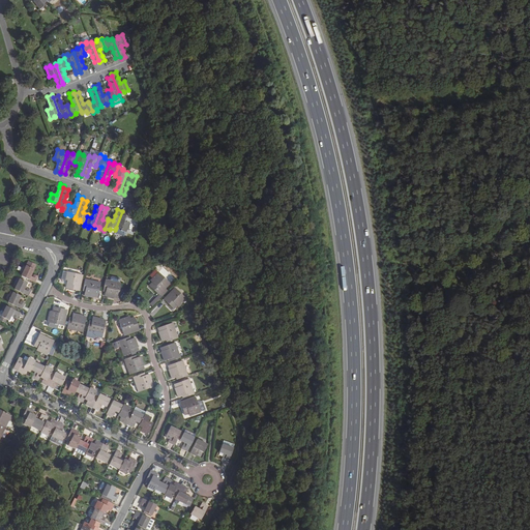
[(124,223),(125,217),(127,210),(123,209),(122,211),(116,228),(121,230),(120,232),(125,233),(128,224),(124,223)]
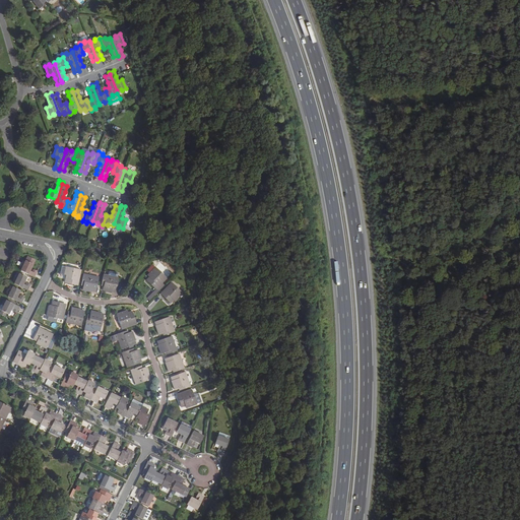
[(27,257),(21,271),(34,277),(37,273),(33,271),(33,272),(29,271),(35,260),(27,257)]
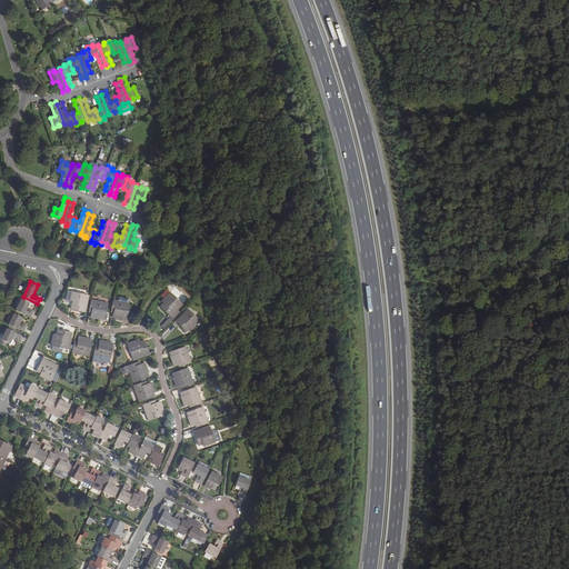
[(72,301),(72,305),(71,309),(81,311),(81,310),(85,311),(89,296),(72,291),(68,291),(66,300),(70,300),(72,301)]
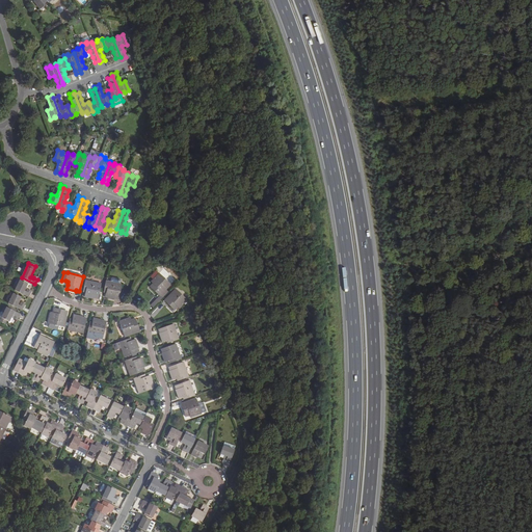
[(162,297),(166,294),(164,291),(170,285),(159,273),(153,280),(155,282),(153,284),(150,287),(157,293),(160,295),(162,297)]
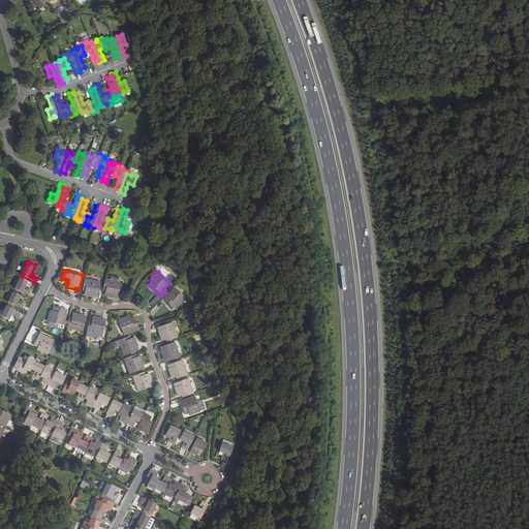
[(20,279),(14,289),(28,296),(30,291),(27,289),(26,290),(24,289),(27,282),(20,279)]
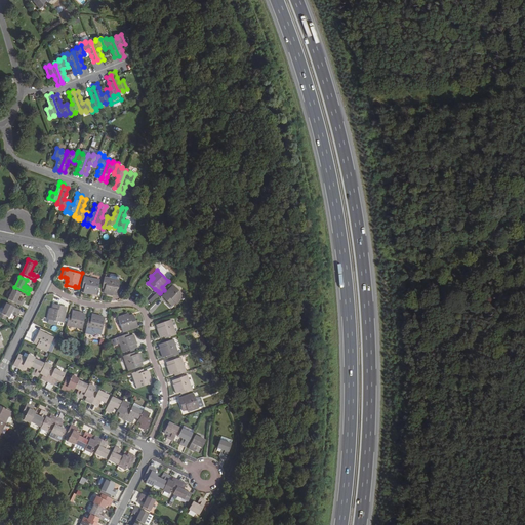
[(99,280),(84,277),(82,285),(85,285),(84,288),(83,292),(93,294),(96,294),(99,280)]
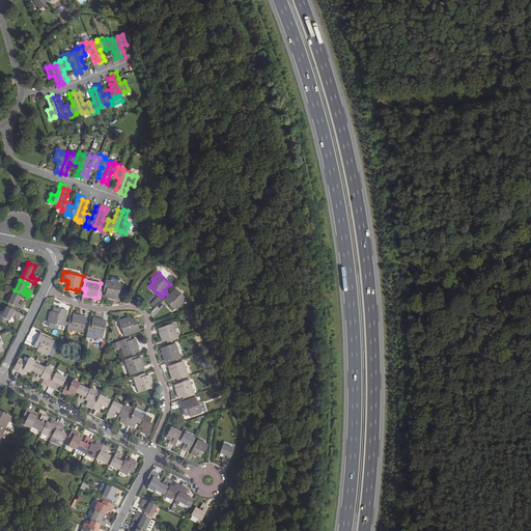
[(121,283),(106,280),(104,288),(107,289),(106,291),(105,297),(114,299),(115,298),(118,299),(121,283)]
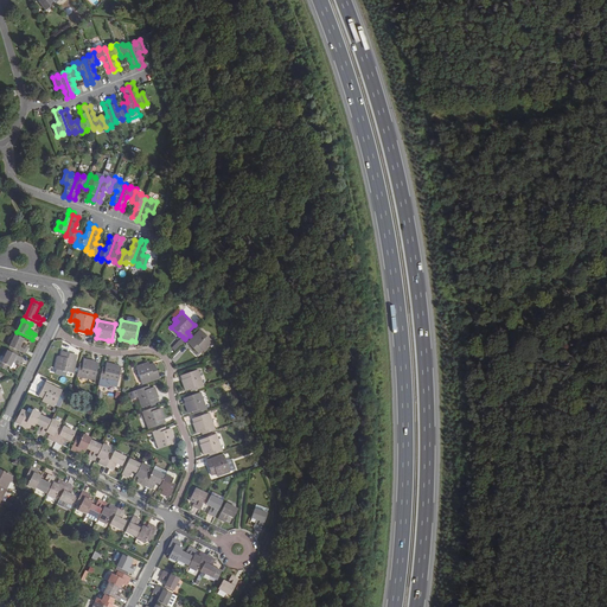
[(204,347),(206,350),(213,343),(200,330),(189,343),(191,345),(191,346),(199,353),(202,350),(204,347)]
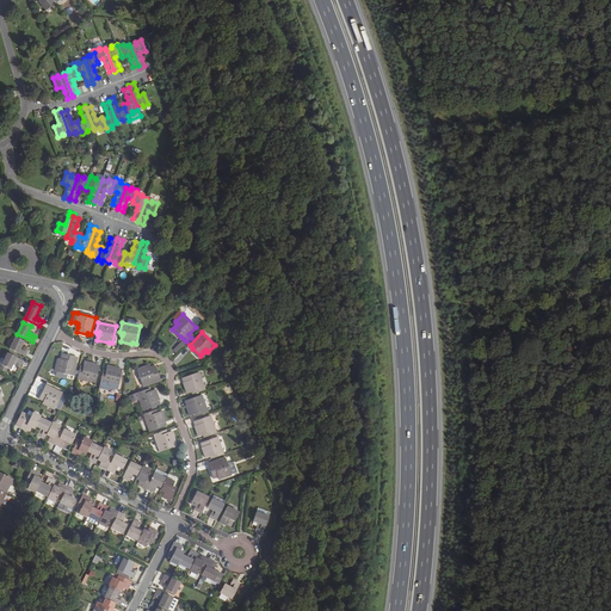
[(16,338),(10,349),(25,357),(28,352),(24,350),(23,351),(20,350),(24,341),(16,338)]
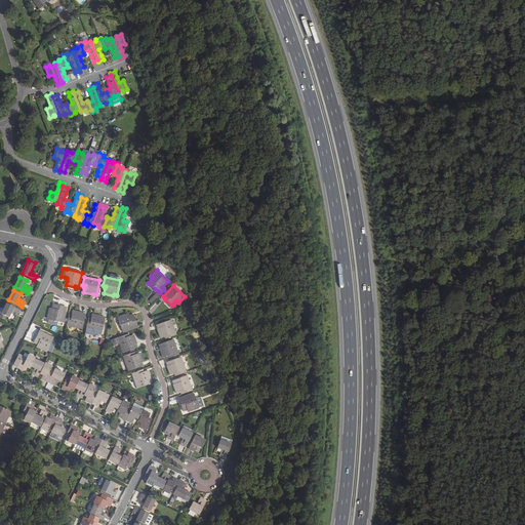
[(154,299),(160,293),(158,291),(152,297),(154,299)]
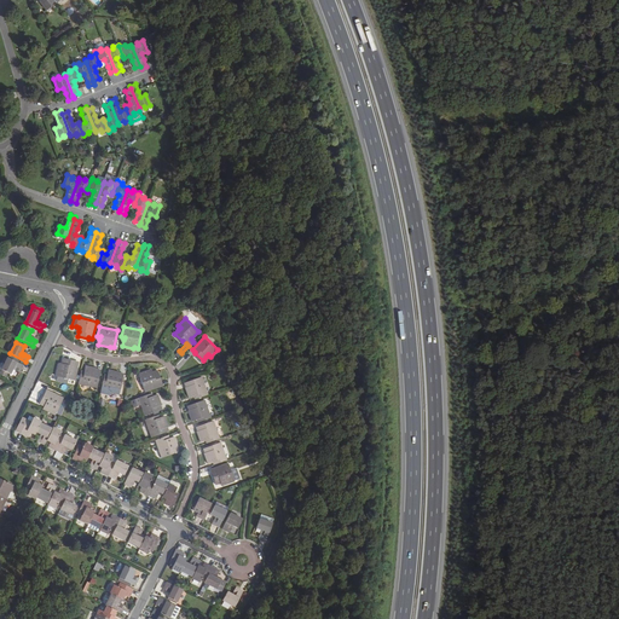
[(7,358),(0,372),(3,375),(5,376),(7,372),(10,374),(15,365),(17,366),(17,369),(21,370),(23,365),(7,358)]
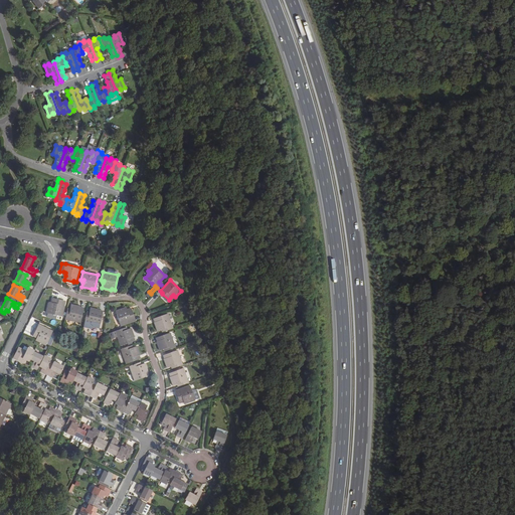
[(48,307),(47,313),(53,314),(62,316),(65,302),(61,301),(62,300),(52,298),(51,303),(51,306),(48,305),(48,307)]
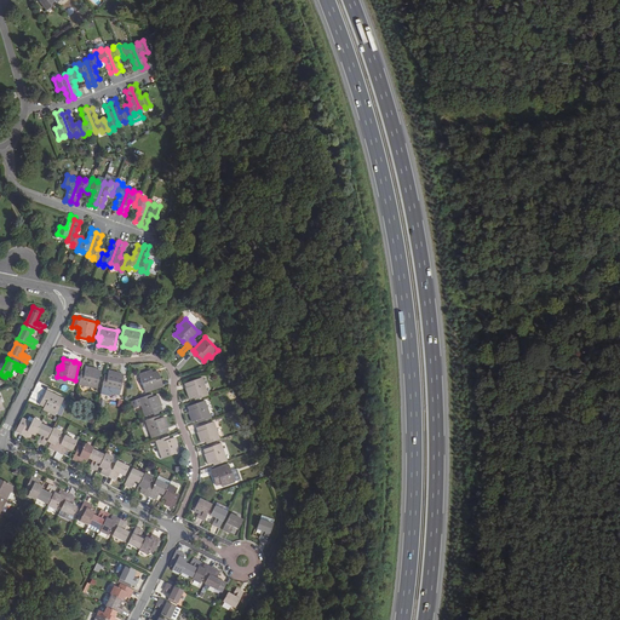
[(81,374),(79,385),(97,389),(101,371),(97,371),(97,369),(86,367),(85,373),(84,375),(81,374)]
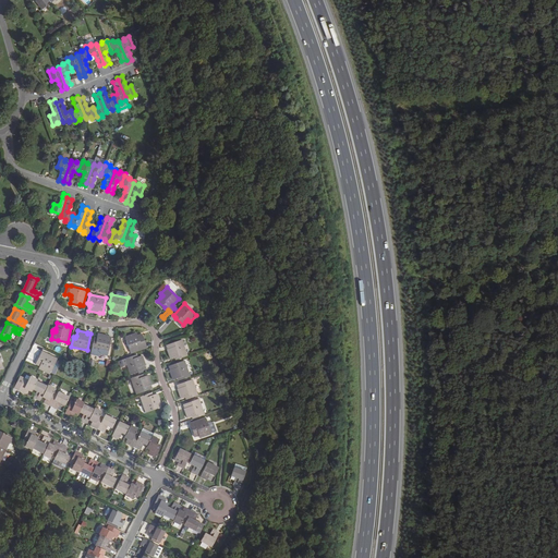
[(97,341),(94,340),(92,350),(108,353),(111,337),(108,337),(108,336),(98,334),(97,339),(97,341)]
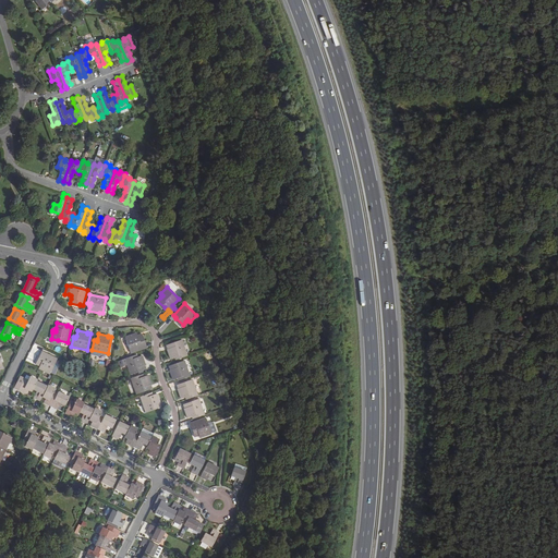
[(134,338),(133,335),(125,338),(131,353),(146,348),(145,344),(142,335),(137,337),(134,338)]
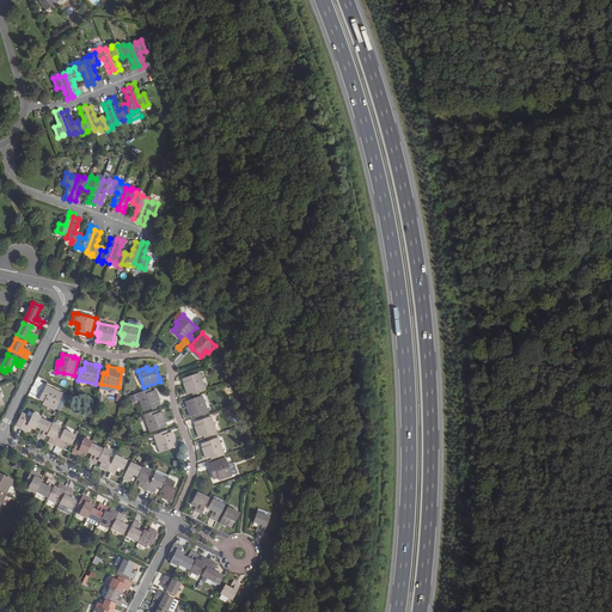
[(195,391),(196,393),(206,391),(199,373),(183,379),(184,383),(183,384),(187,393),(191,392),(195,391)]
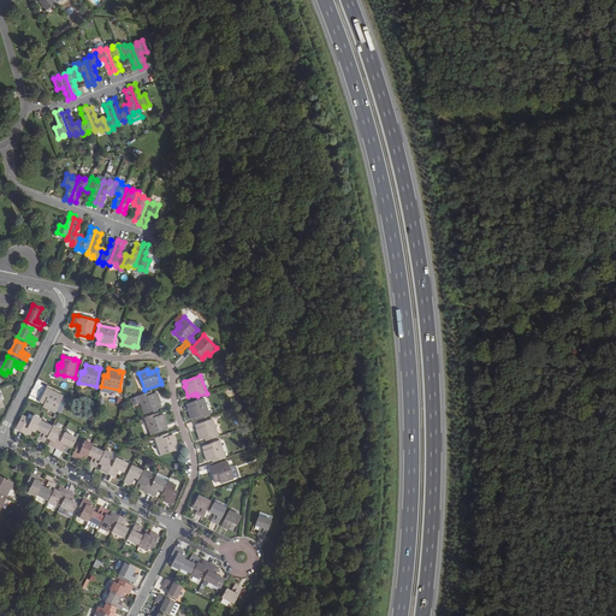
[(47,406),(46,408),(46,409),(55,413),(63,397),(47,389),(45,392),(40,402),(45,404),(47,406)]
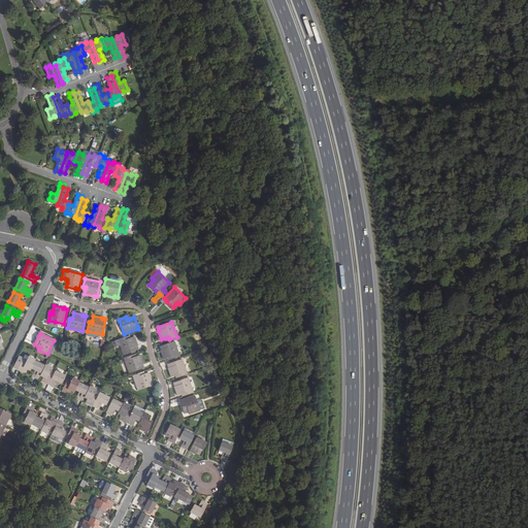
[(127,339),(126,337),(112,341),(114,348),(120,345),(124,355),(137,350),(136,347),(137,345),(134,337),(130,338),(127,339)]
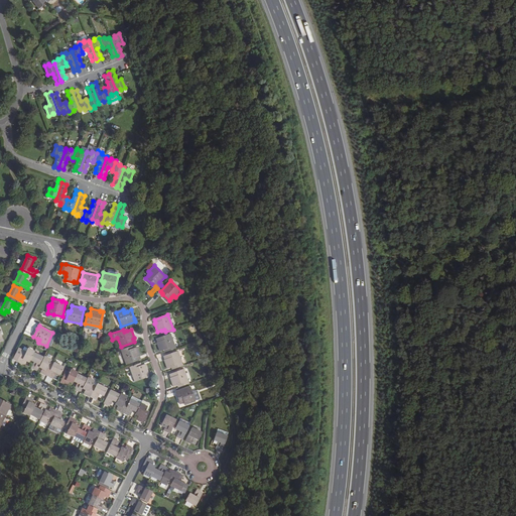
[(167,348),(168,351),(175,348),(170,334),(156,339),(157,342),(160,351),(164,349),(167,348)]
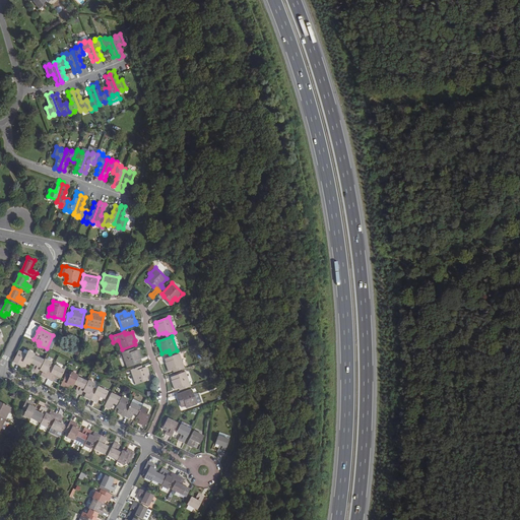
[(131,352),(130,349),(122,352),(128,368),(141,363),(140,360),(141,360),(138,350),(134,351),(131,352)]
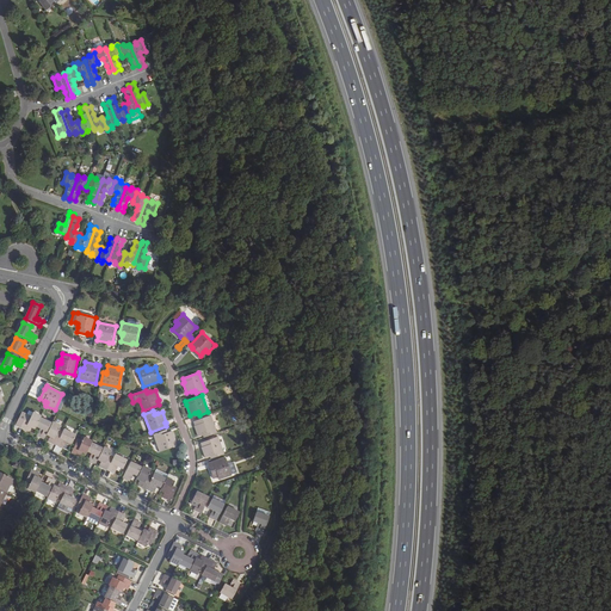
[(30,427),(35,429),(36,427),(39,418),(41,417),(32,413),(31,415),(31,414),(30,417),(22,413),(16,425),(26,430),(28,426),(30,427)]
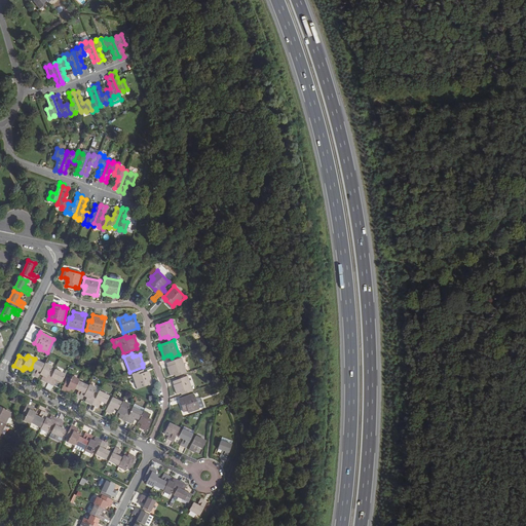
[(178,373),(179,375),(186,373),(181,358),(166,363),(168,367),(167,367),(171,375),(175,374),(178,373)]
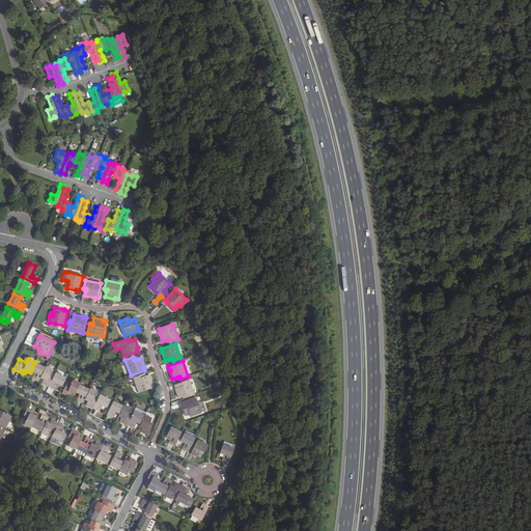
[(34,380),(38,382),(40,378),(45,368),(34,363),(31,371),(36,373),(38,374),(37,376),(35,376),(34,380)]
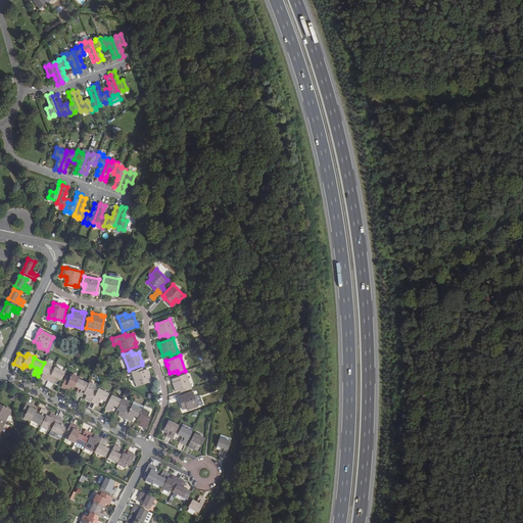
[(43,378),(48,381),(53,370),(50,369),(51,367),(50,367),(51,365),(45,362),(44,363),(40,372),(43,374),(45,375),(43,378)]
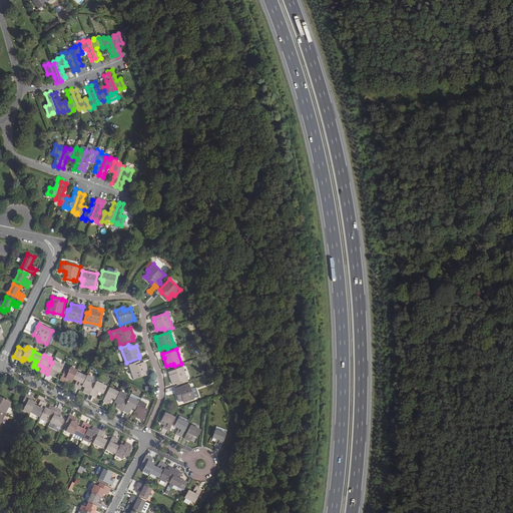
[(52,363),(47,374),(51,376),(53,373),(51,372),(53,370),(54,370),(56,371),(60,373),(63,366),(53,361),(52,363)]
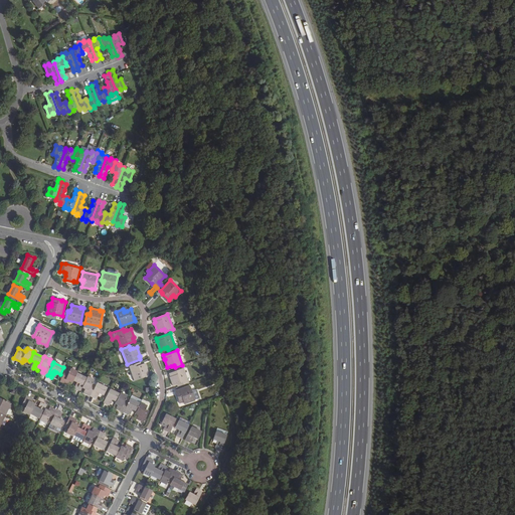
[(139,366),(138,363),(130,366),(135,380),(149,375),(148,372),(149,372),(145,363),(141,365),(139,366)]
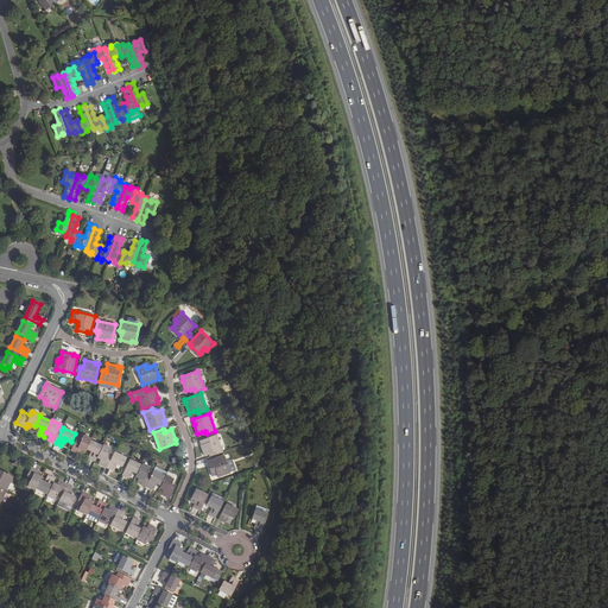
[(214,456),(222,453),(216,435),(200,441),(201,444),(204,455),(209,453),(211,451),(214,456)]
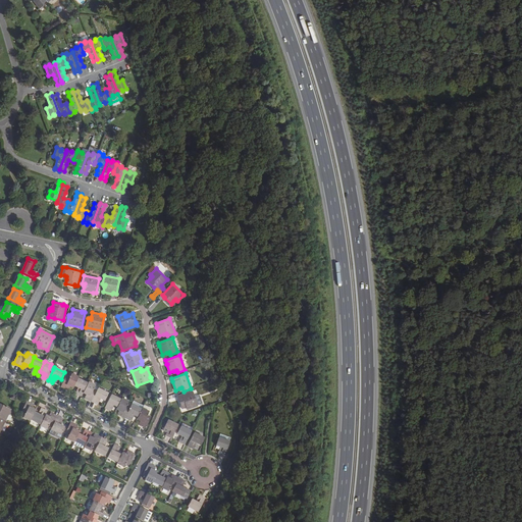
[(69,385),(73,387),(74,385),(77,378),(79,377),(72,374),(71,376),(70,375),(69,377),(66,376),(61,386),(66,388),(68,385),(69,385)]
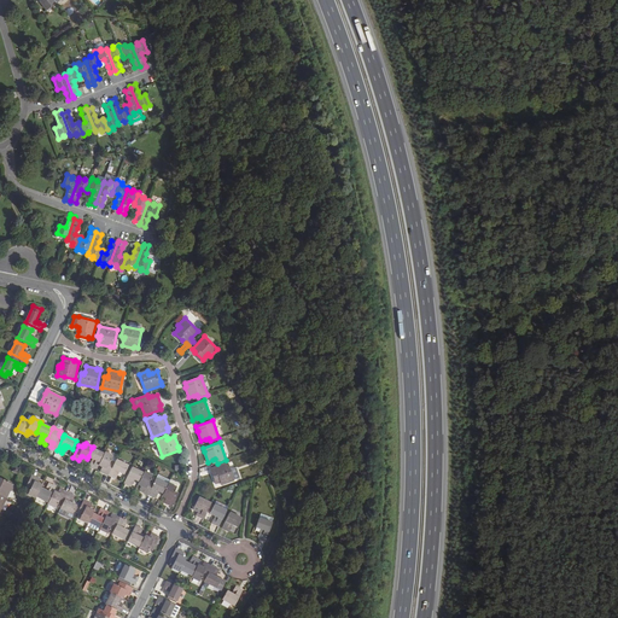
[(92,467),(97,470),(99,465),(104,454),(92,448),(88,456),(97,461),(94,464),(93,464),(92,467)]
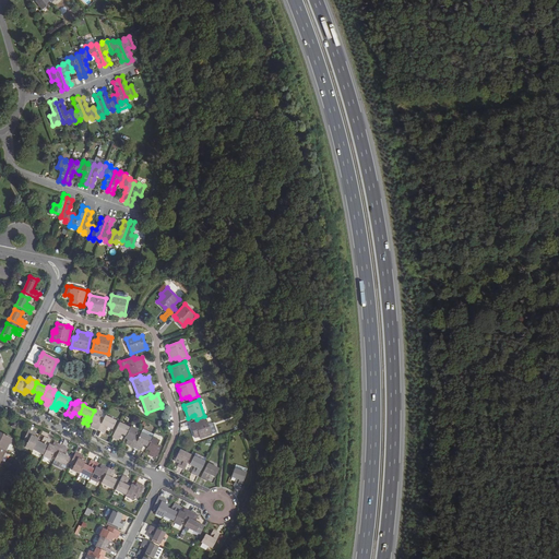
[(93,427),(98,430),(104,418),(100,417),(102,415),(100,415),(102,413),(95,409),(94,411),(90,420),(93,423),(95,424),(93,427)]
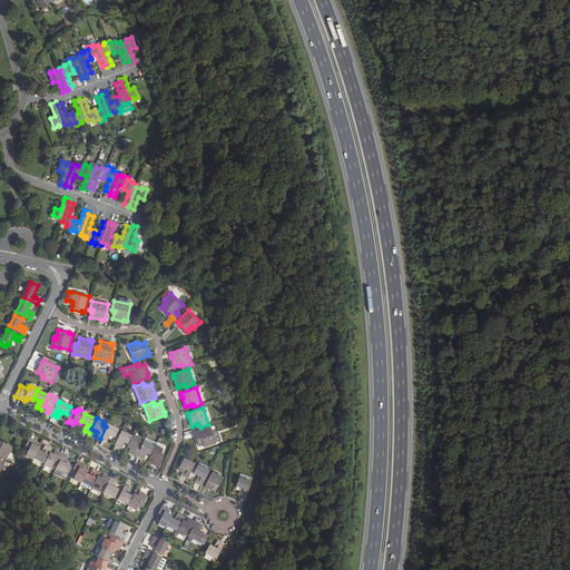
[(106,426),(100,439),(105,441),(107,438),(105,436),(107,434),(108,434),(110,435),(115,438),(118,430),(107,424),(106,426)]
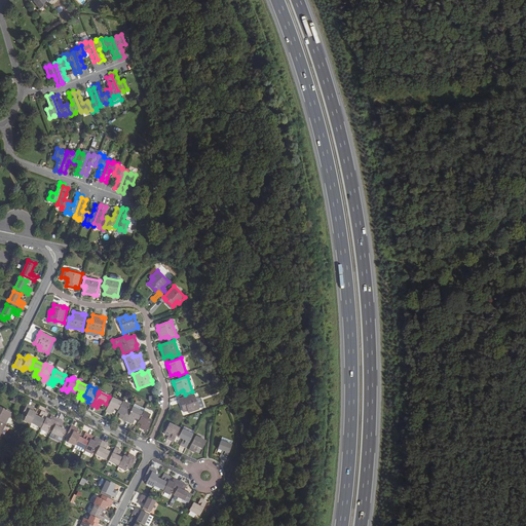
[(190,409),(191,411),(199,409),(194,393),(180,399),(181,403),(184,412),(188,410),(190,409)]
